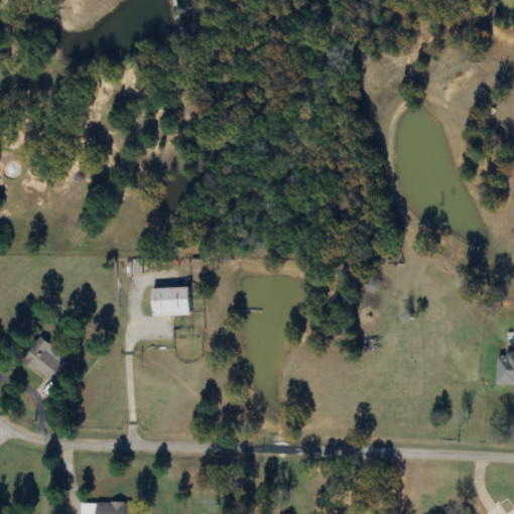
[(188,314),(188,286),(150,286),(150,314),(188,314)]
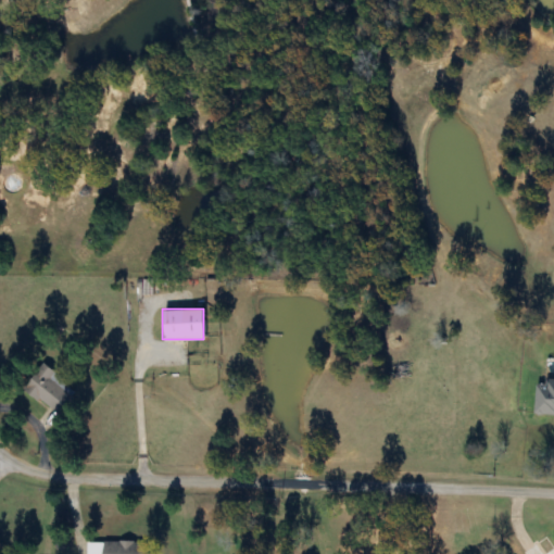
[(75,385),(37,366),(24,392),(62,412),(75,385)]
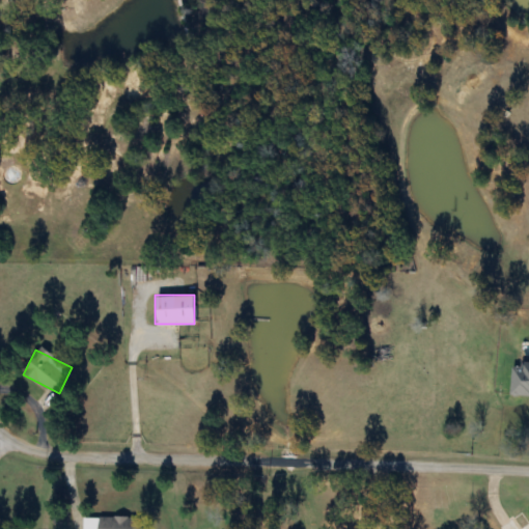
[(508,395),(528,396),(528,362),(510,362),(508,395)]
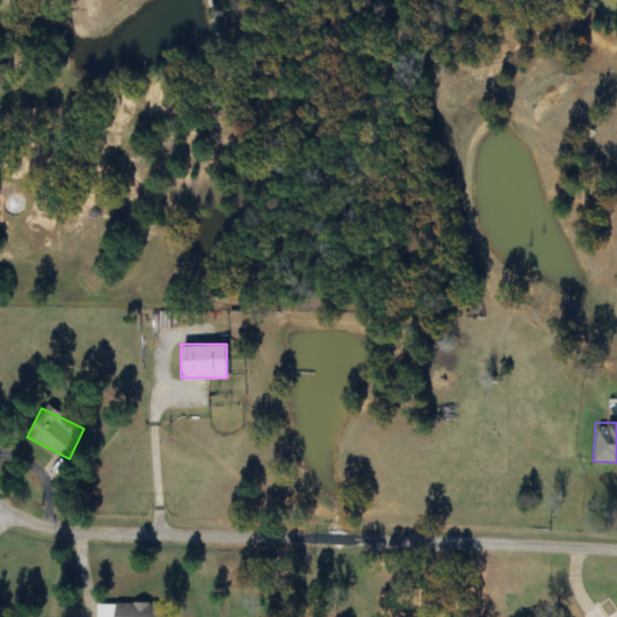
[(578,615),(580,616),(616,616),(616,613),(604,597),(578,615)]
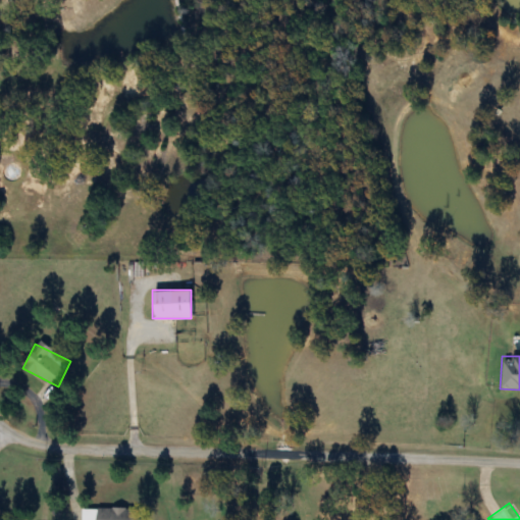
[(79,519),(134,519),(135,509),(80,509),(79,519)]
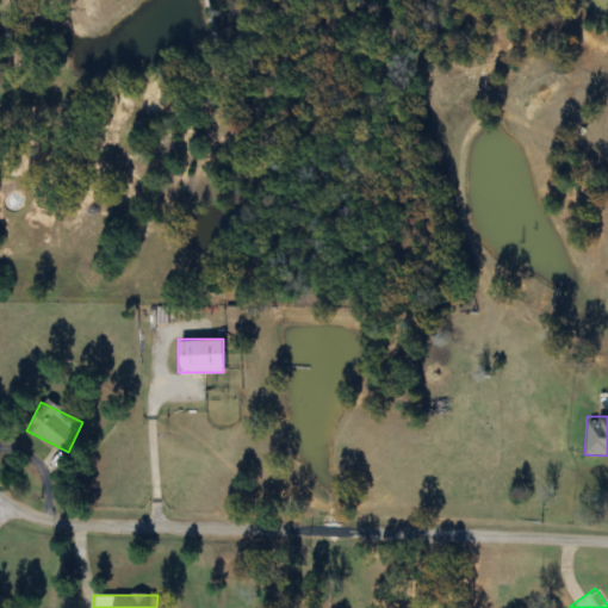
All buildings are outlined.
